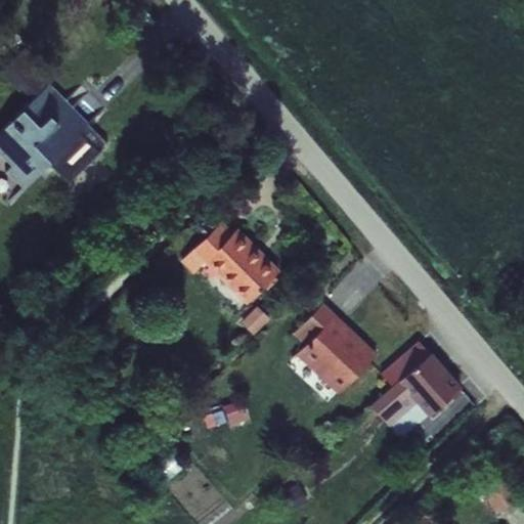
[(0,204),(3,207),(53,159),(70,176),(104,141),(95,132),(87,140),(80,133),(91,122),(51,81),(20,49),(0,69),(31,100),(26,105),(0,130),(0,204)]
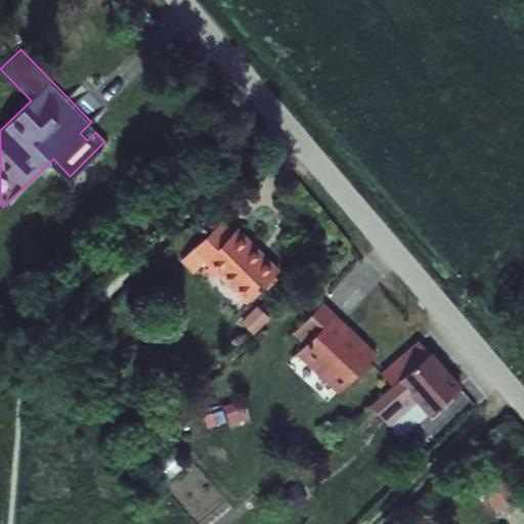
[(203,259),(245,303),(280,269),(237,225),(232,230),(219,217),(176,257),(189,271),(203,259)]
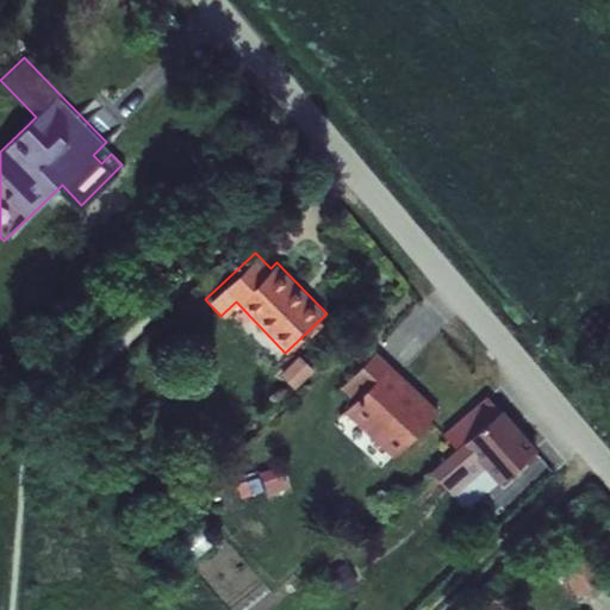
[(390,363),(375,350),(340,387),(354,402),(344,411),(392,456),(437,409),(390,363)]
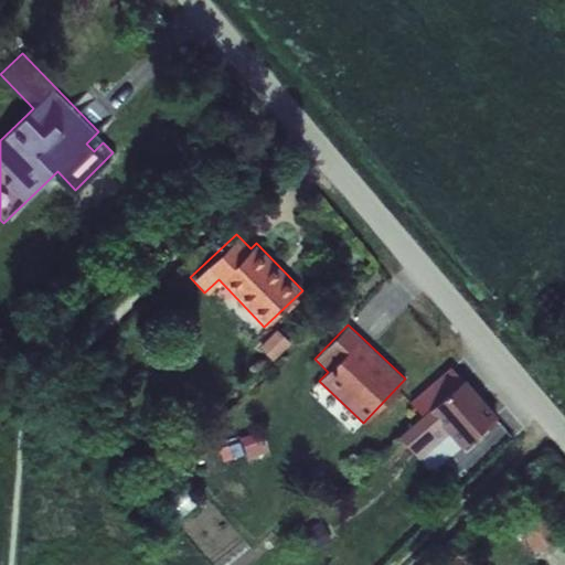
[(398,437),(418,459),(450,432),(464,447),(500,415),(467,376),(464,380),(450,365),(409,402),(422,416),(398,437)]
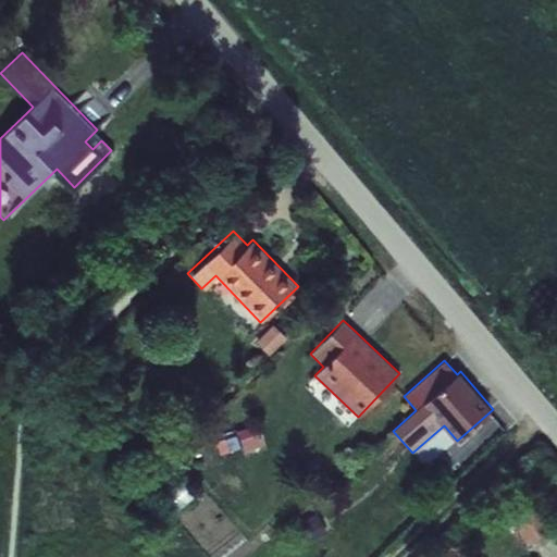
[(512,519),(527,544),(552,530),(537,505),(512,519)]
